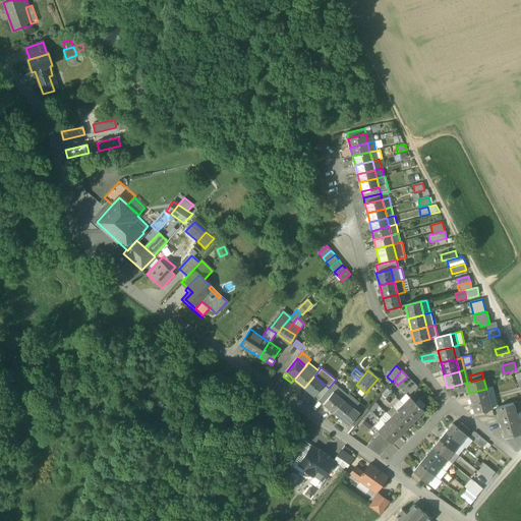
[(324,384),(314,375),(304,388),(314,396),(324,384)]
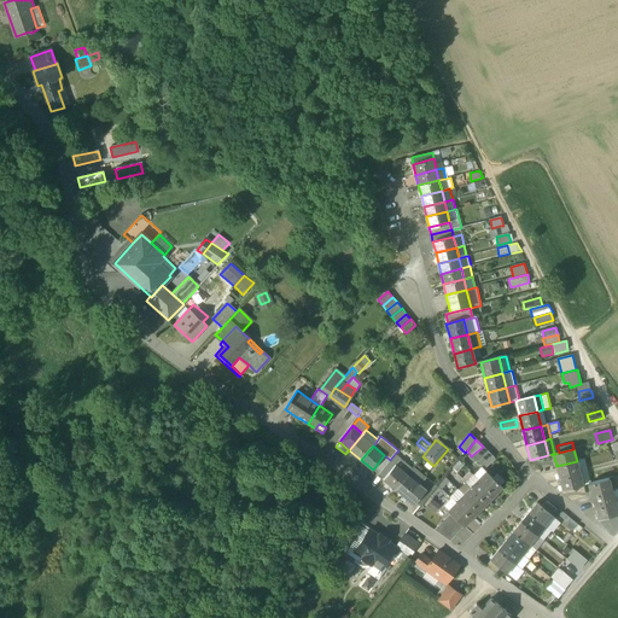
[(471,456),(476,462),(477,461),(488,452),(483,447),(471,456)]
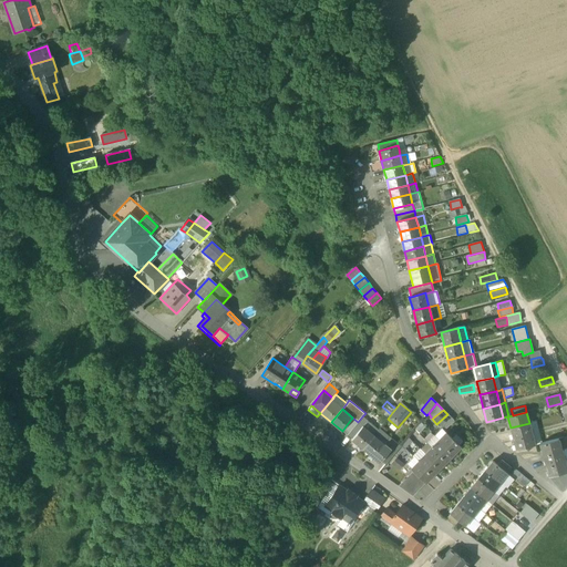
[(455,421),(447,414),(437,423),(442,429),(444,430),(455,421)]
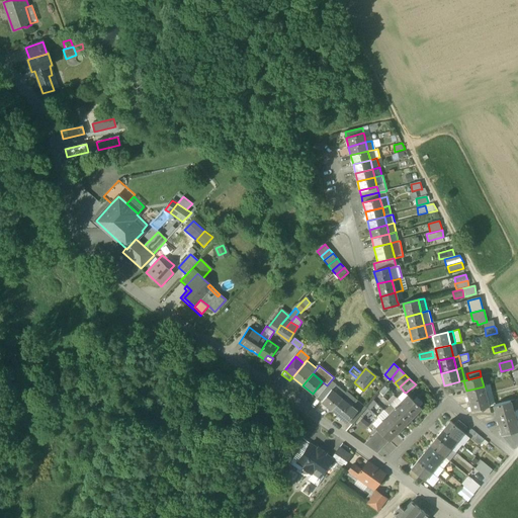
[(331,380),(327,385),(331,390),(336,384),(331,380)]
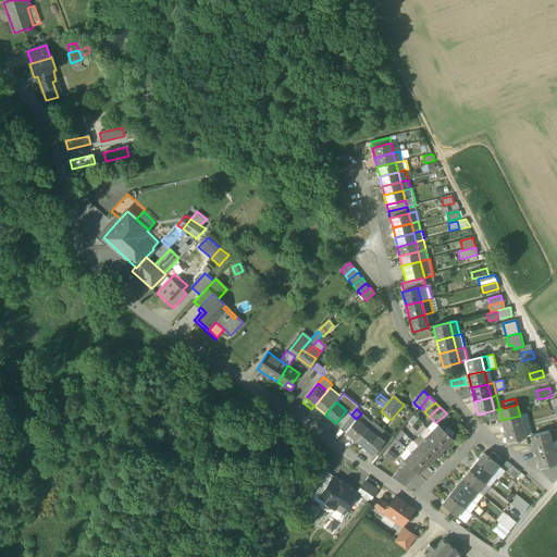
[(336,423),(341,428),(351,415),(346,410),(336,423)]
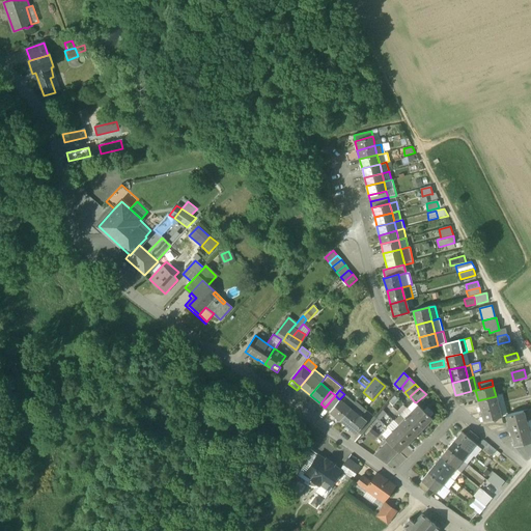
[(355,402),(344,394),(339,399),(350,408),(355,402)]
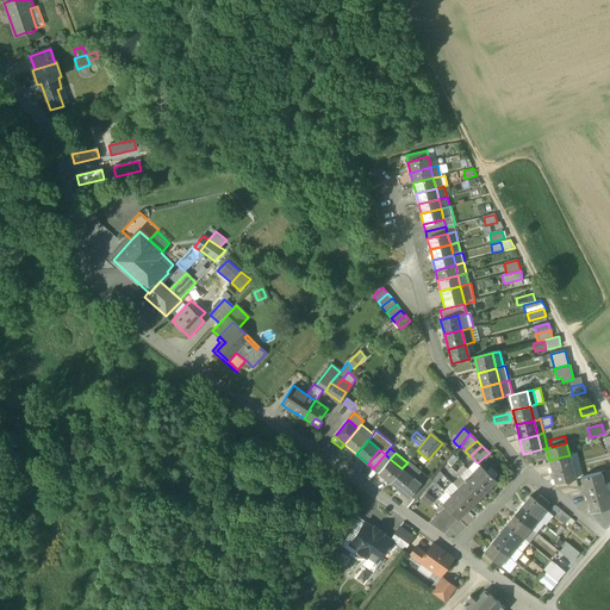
[(577,453),(570,455),(572,466),(580,465),(577,453)]
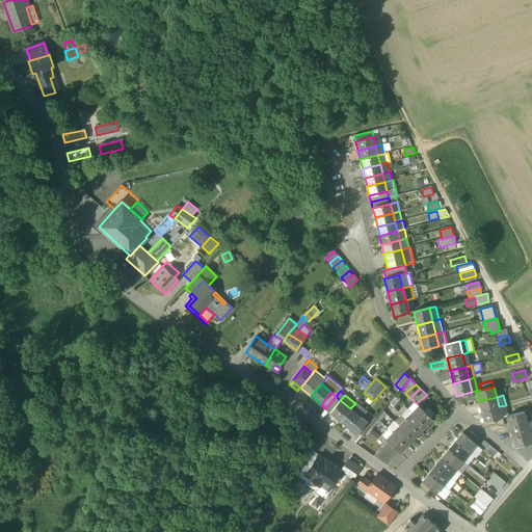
[(340,400),(336,396),(325,408),(330,411),(340,400)]
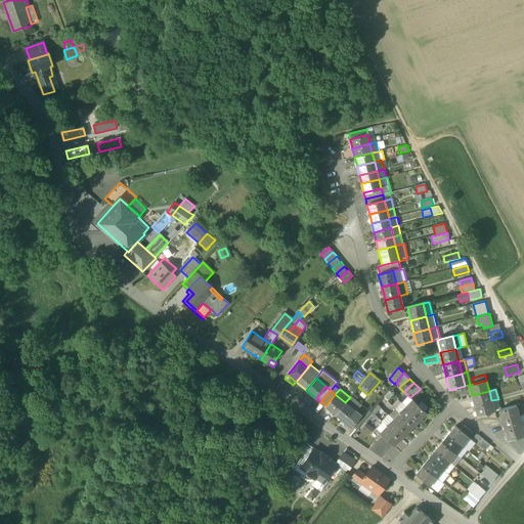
[(389,390),(383,397),(387,401),(393,394),(389,390)]
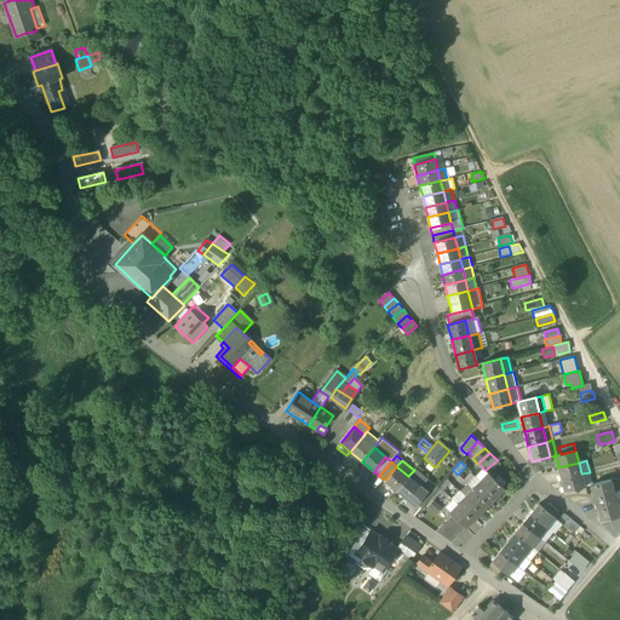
[(558,481),(561,480),(581,474),(579,463),(558,468),(561,476),(557,477),(558,481)]
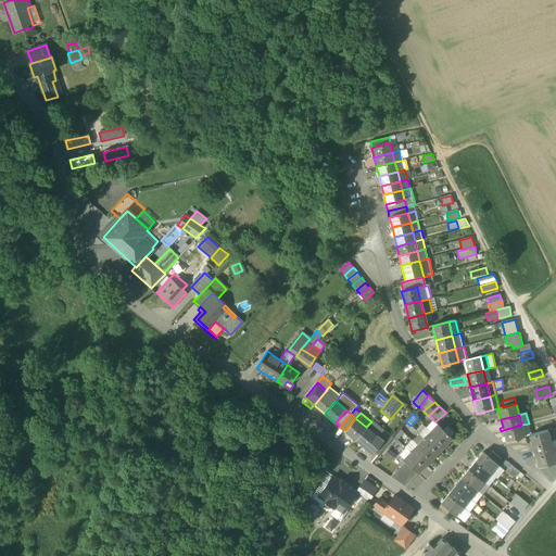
[(344,431),(355,440),(366,427),(355,418),(345,430),(344,431)]
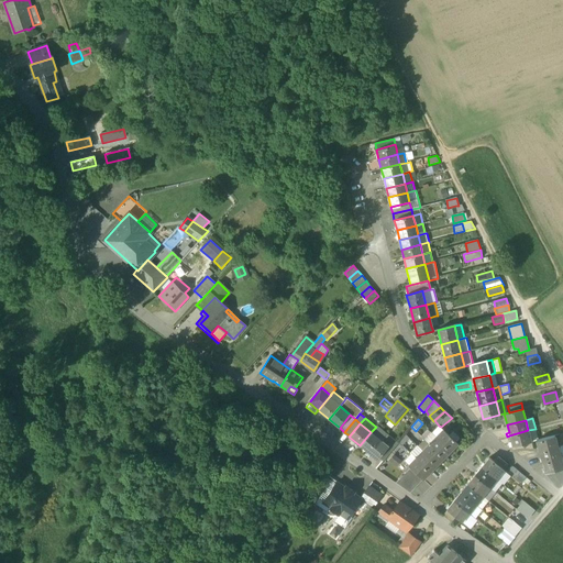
[(435,437),(443,429),(441,427),(439,426),(432,432),(435,437)]
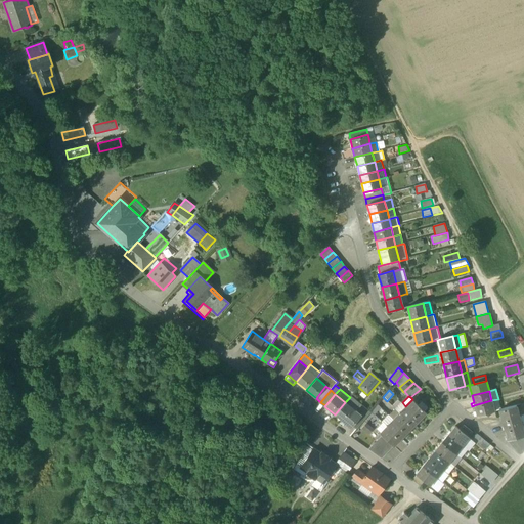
[(345,402),(355,410),(360,415),(365,410),(350,397),(345,402)]
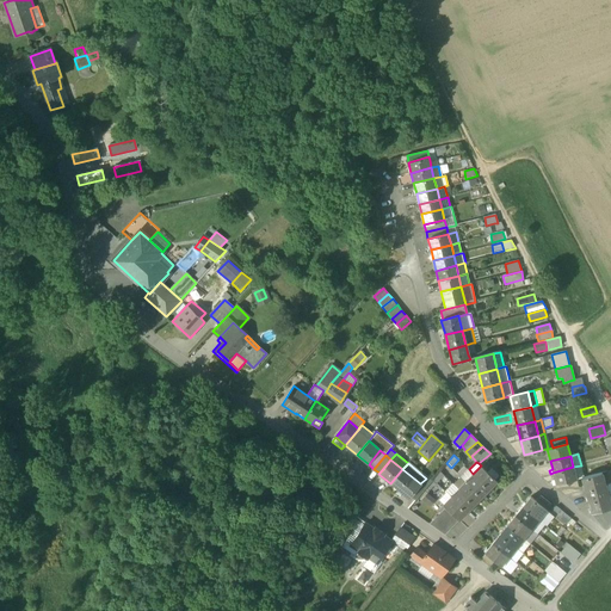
[(481,466),(473,474),(489,489),(497,481),(495,480),(487,473),(481,466)]
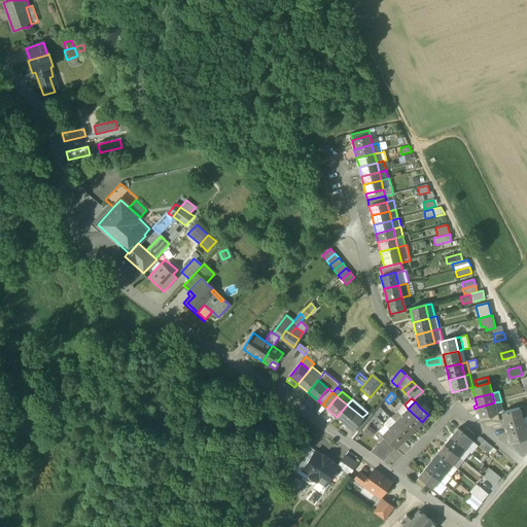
[(494,402),(497,413),(501,412),(503,412),(501,401),(494,402)]
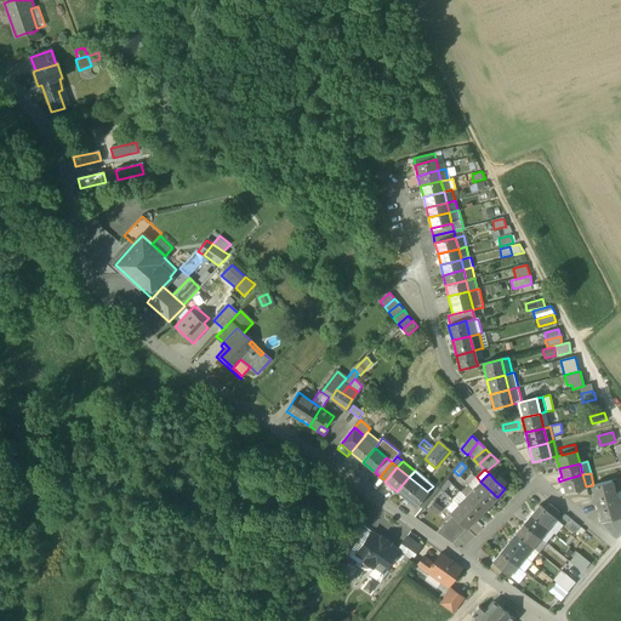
[(586,486),(582,474),(562,480),(564,488),(560,489),(562,493),(586,486)]
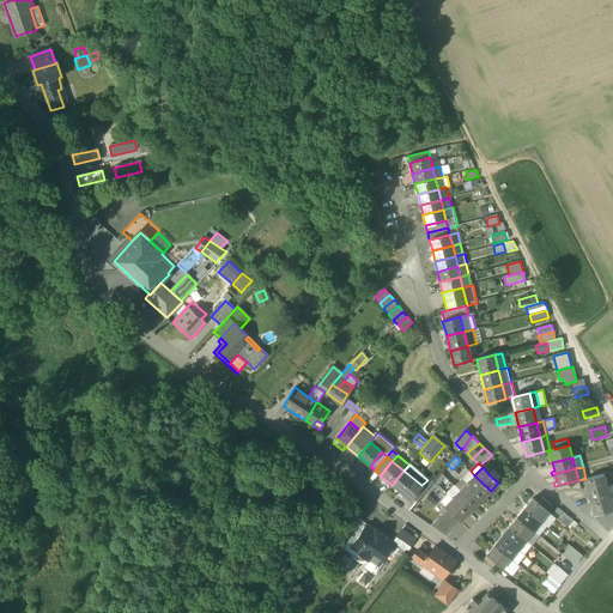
[(474,475),(471,471),(469,469),(461,478),(462,478),(467,483),(474,475)]
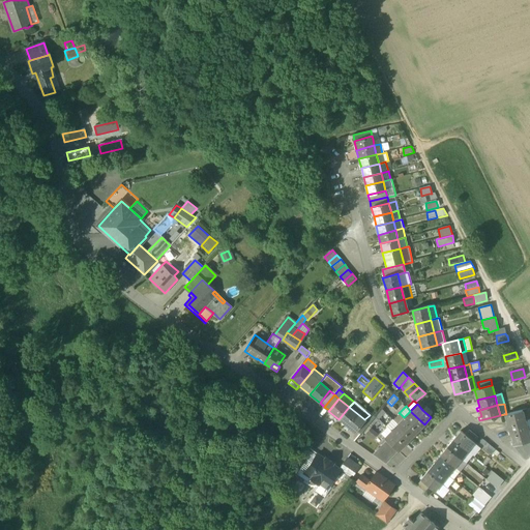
[(427,406),(422,410),(430,416),(433,412),(427,406)]
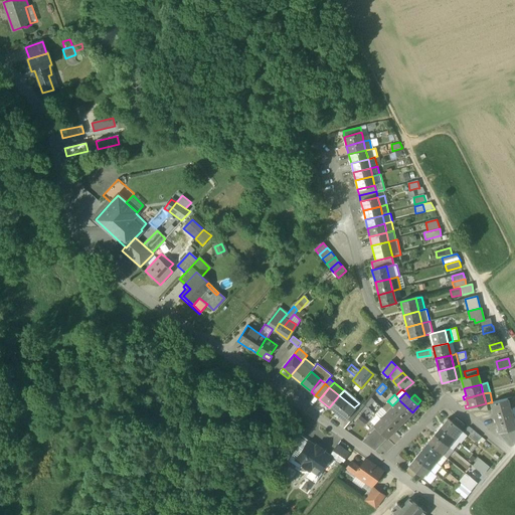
[(336,413),(339,415),(349,403),(339,395),(329,407),(336,413)]
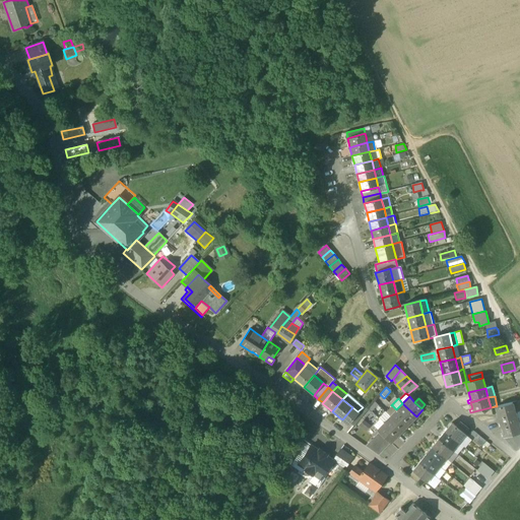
[(369,408),(371,411),(378,404),(375,401),(369,408)]
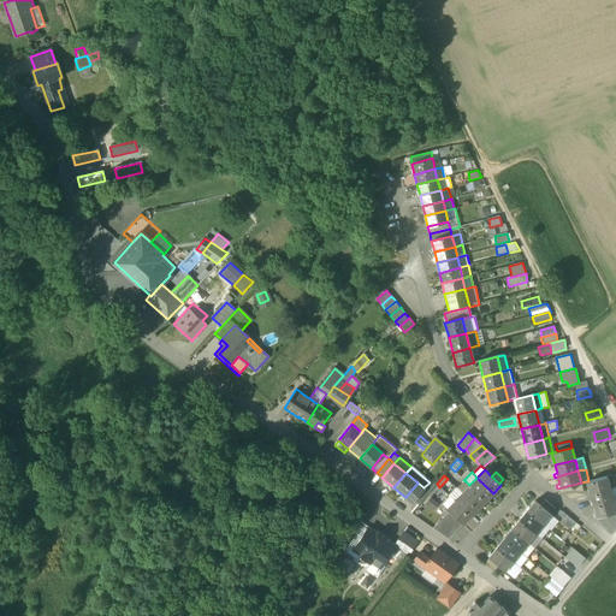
[(586,481),(590,493),(610,489),(606,477),(588,481),(586,481)]
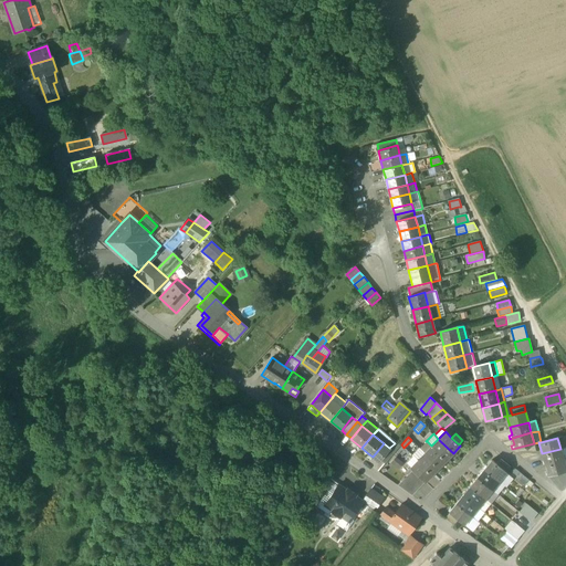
[(446,460),(453,453),(438,439),(431,446),(446,460)]
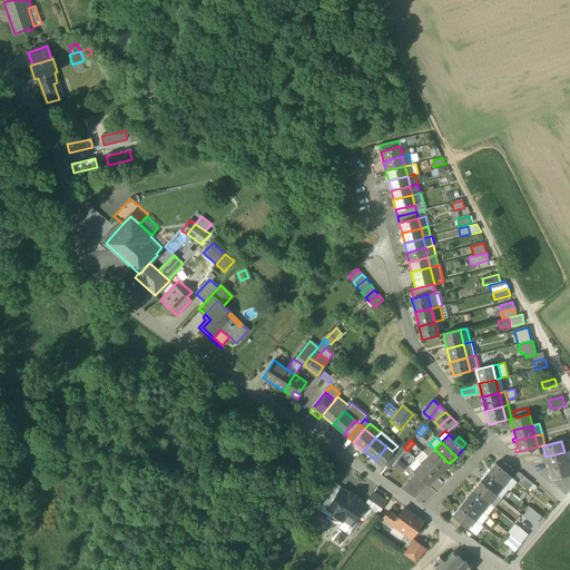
[(428,457),(434,449),(430,444),(422,452),(428,457)]
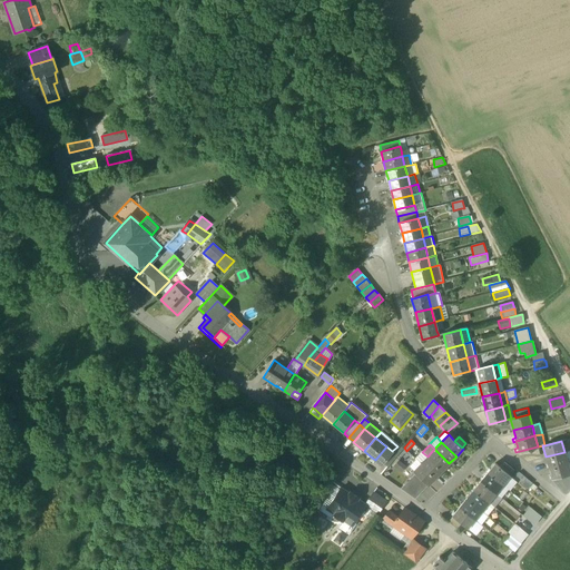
[(392,451),(386,446),(375,460),(381,465),(383,463),(387,467),(402,450),(397,446),(392,451)]
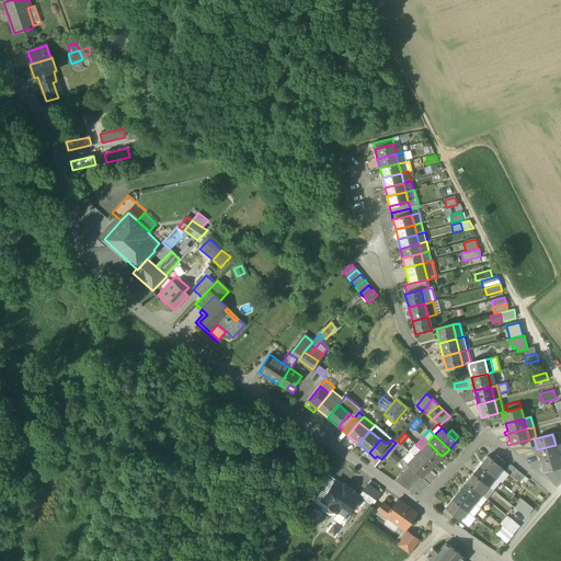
[(435,464),(442,456),(427,442),(421,449),(435,464)]
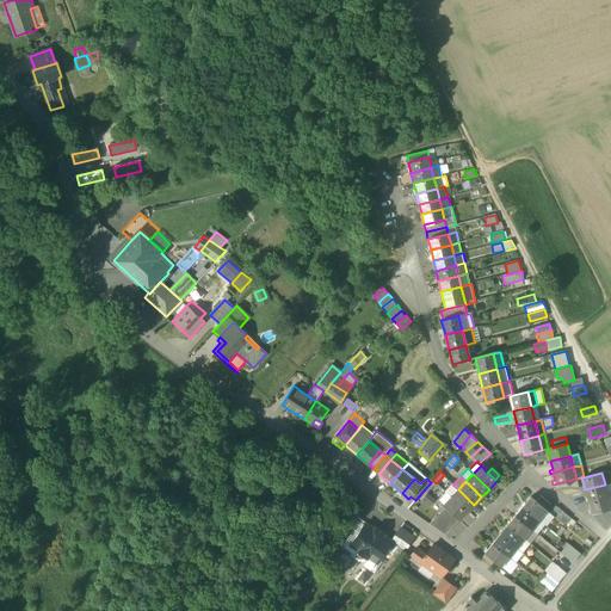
[(458,489),(452,485),(452,483),(445,491),(445,492),(451,497),(458,489)]
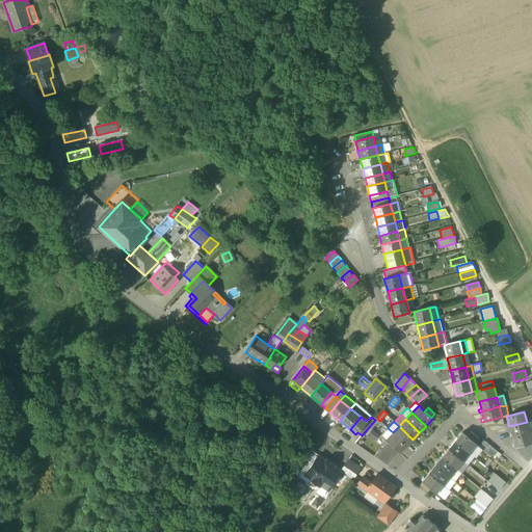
[(512,436),(529,431),(527,422),(509,426),(512,436)]
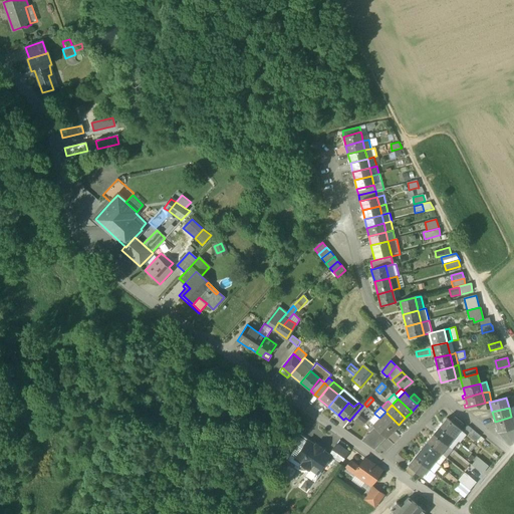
[(396,428),(399,425),(386,412),(379,418),(393,431),(396,428)]
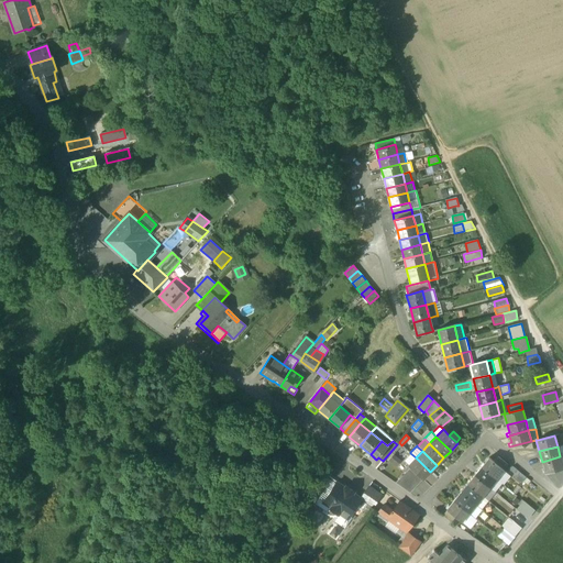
[(430,472),(416,457),(410,453),(404,461),(408,465),(410,467),(422,479),(430,472)]
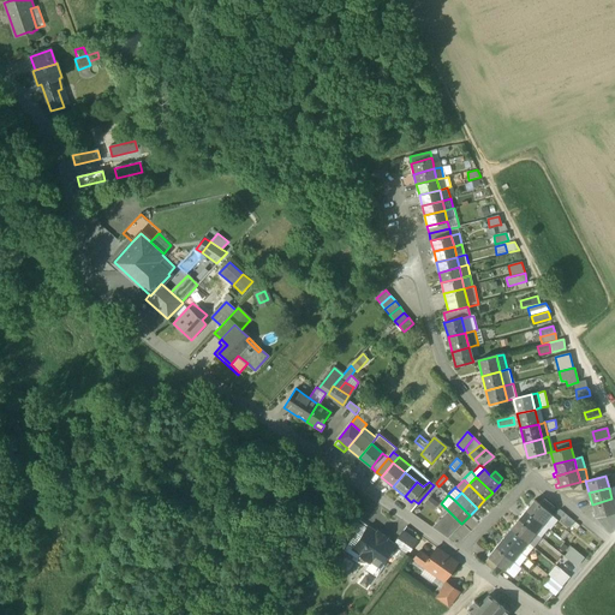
[(430,496),(425,501),(433,509),(439,503),(430,496)]
